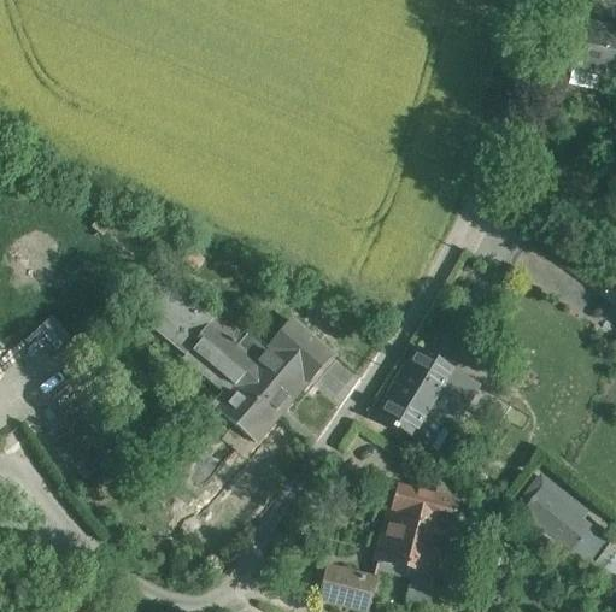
[(615,29),(578,22),(568,66),(603,74),(604,66),(615,69),(615,29)]
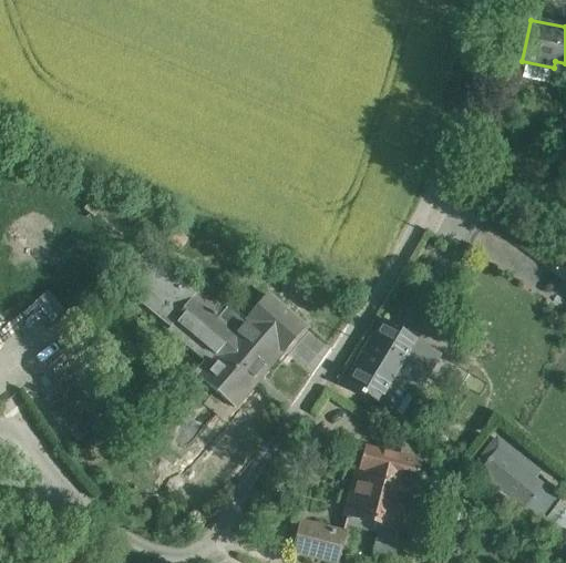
[(192,295),(152,262),(137,279),(178,311),(192,295)]
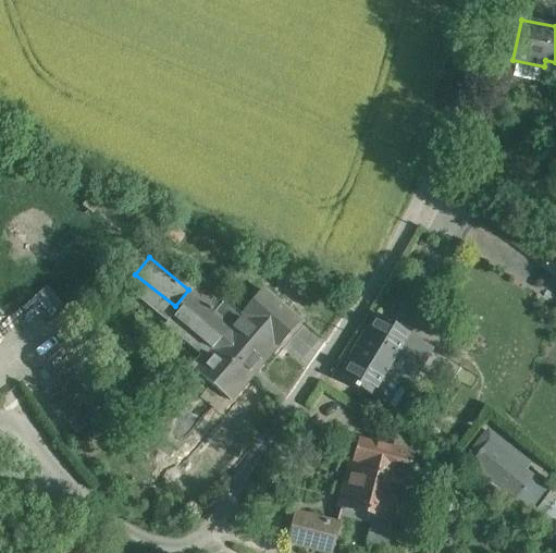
[(299,319),(262,286),(241,311),(243,312),(279,343),(299,319)]
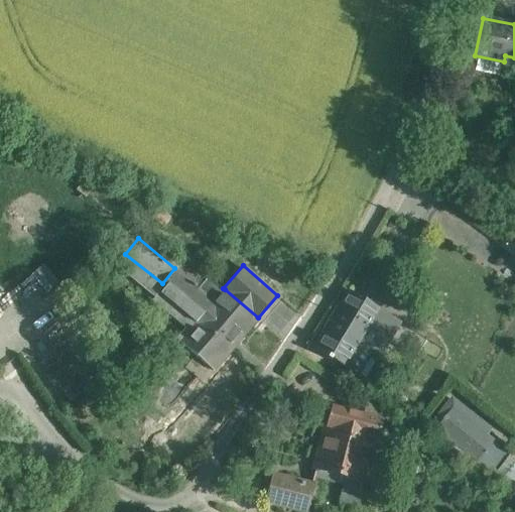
[(225,289),(215,301),(174,268),(162,283),(160,286),(200,317),(180,341),(214,368),(258,317),(225,289)]
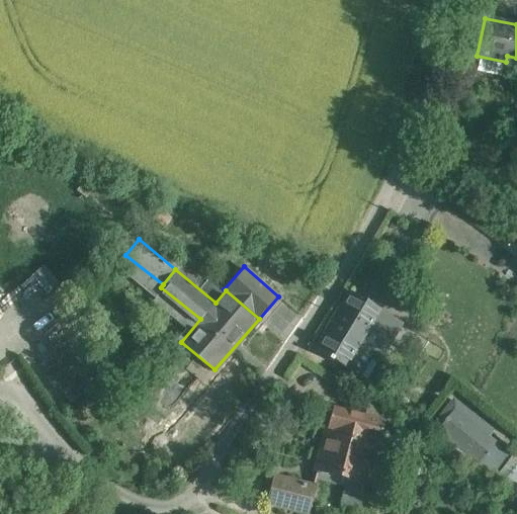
[(382,311),(348,290),(315,346),(350,366),(366,339),(382,312),(382,311)]
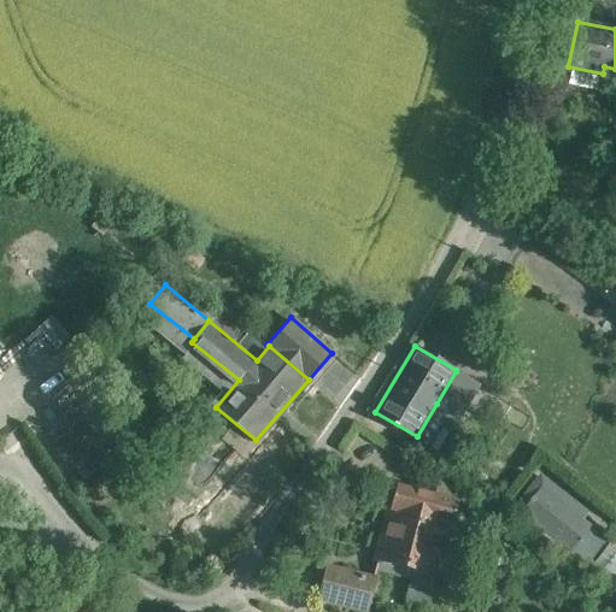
[(456,371),(436,404),(452,415),(473,381),(456,371)]
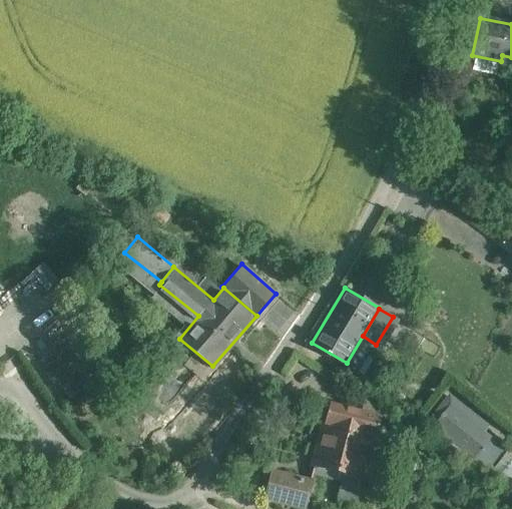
[(70,394),(90,381),(68,348),(48,361),(70,394)]
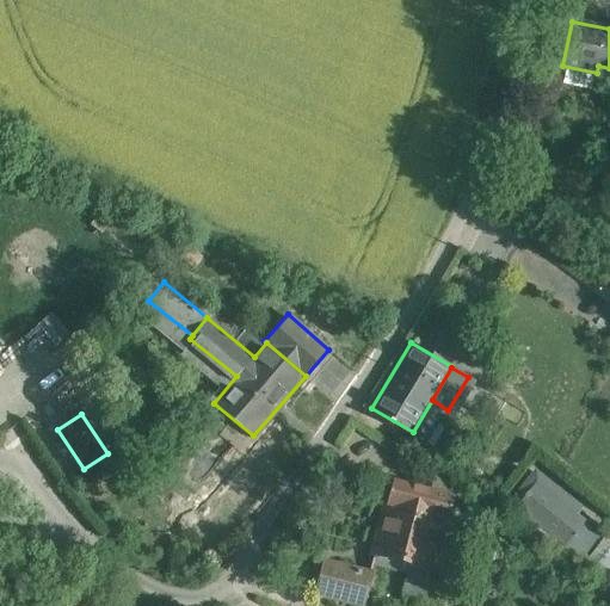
[(583,505),(535,467),(513,494),(521,500),(515,507),(580,560),(602,532),(577,512),(583,505)]
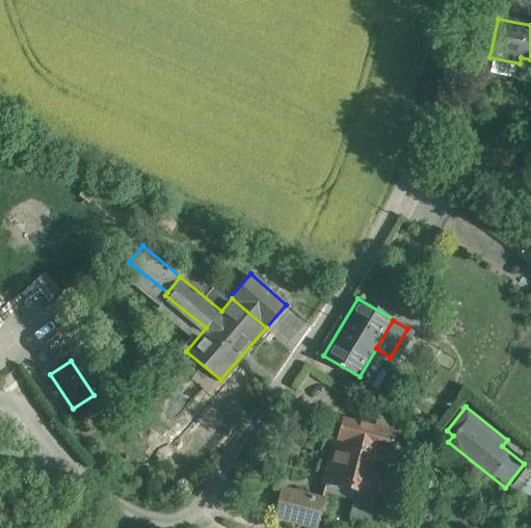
[(394,431),(342,418),(336,439),(385,452),(389,453),(394,431)]
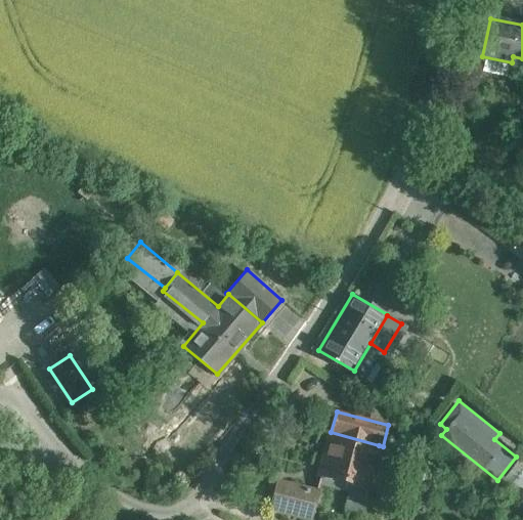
[(379,445),(331,432),(317,481),(365,494),(379,445)]
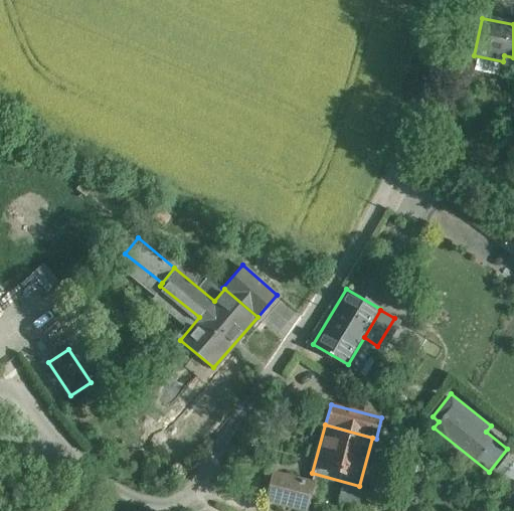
[(493,475),(513,490),(513,457),(509,454),(493,475)]
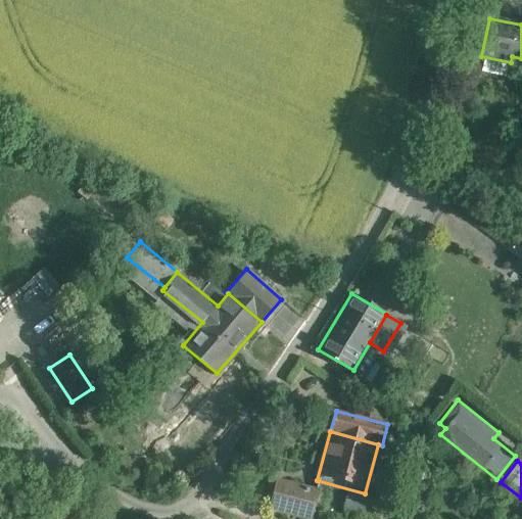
[(314,487),(278,478),(271,507),(306,517),(314,487)]
